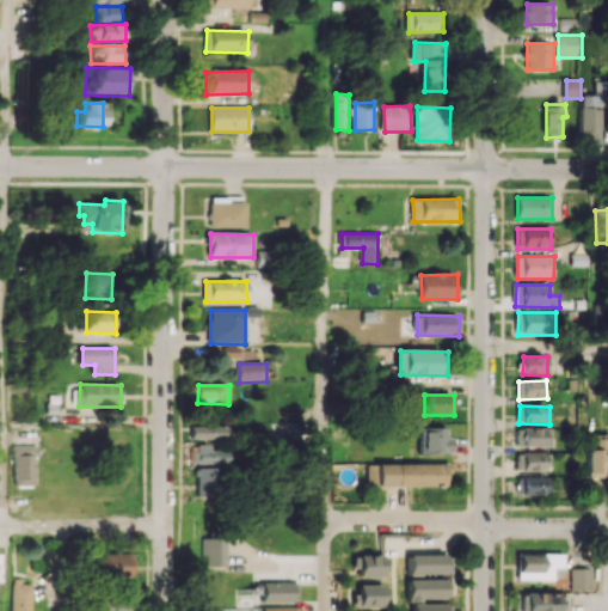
[(195,441),(229,440),(228,426),(195,427),(195,441)]
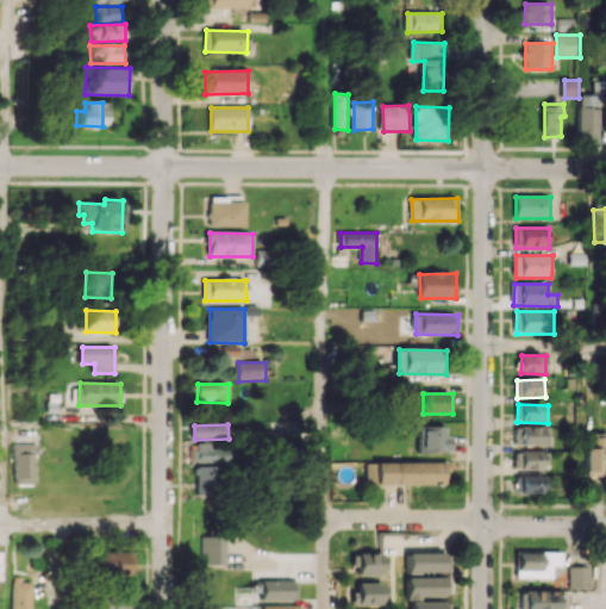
[(423,454),(453,454),(454,437),(448,437),(448,428),(423,427),(423,454)]
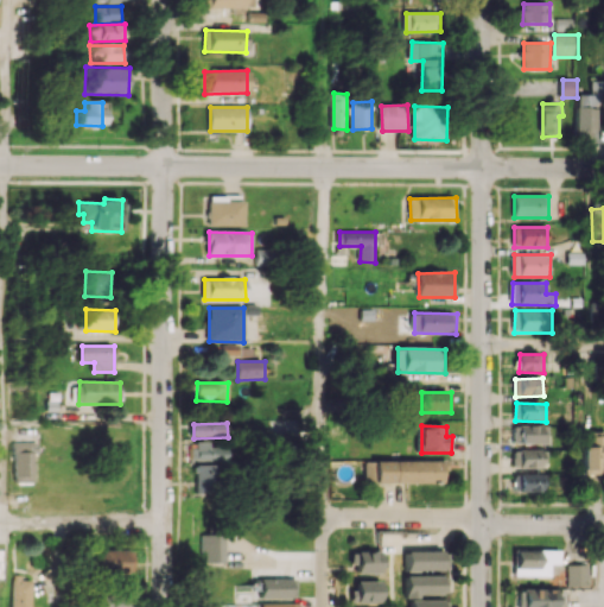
[(550,427),(514,427),(514,444),(550,444),(550,427)]
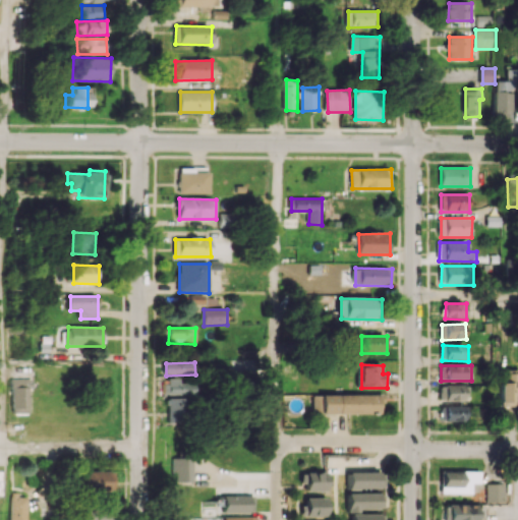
[(503,383),(504,410),(517,409),(517,370),(508,370),(509,383),(503,383)]
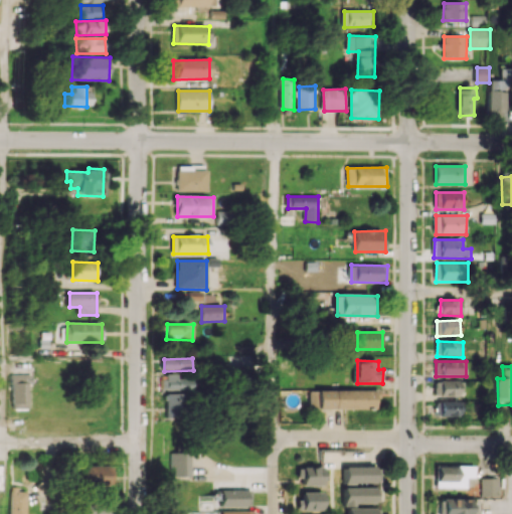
[(179,374),(165,375),(165,390),(192,390),(192,378),(179,378),(179,374)]
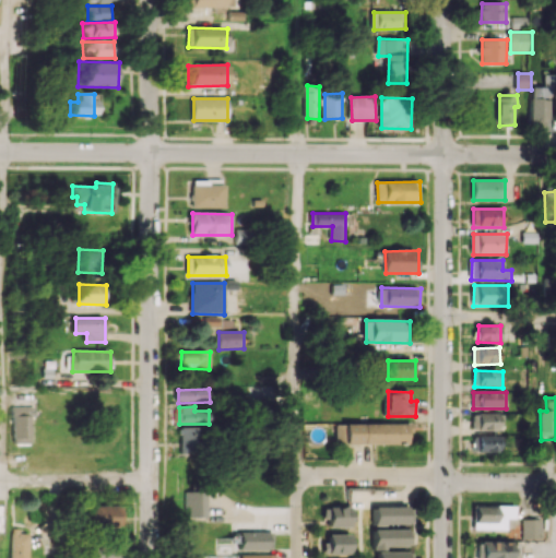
[(33,444),(32,407),(13,407),(14,444),(33,444)]
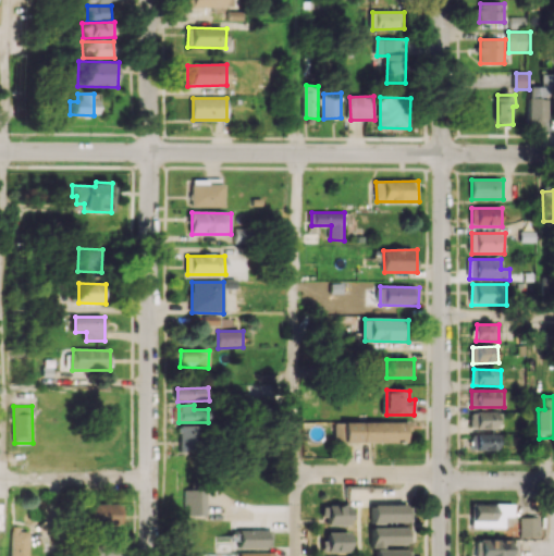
[(502,430),(502,412),(472,412),(472,430),(502,430)]
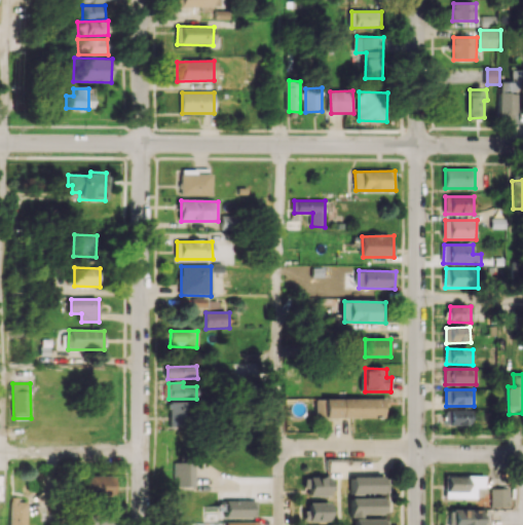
[(318,418),(385,418),(385,399),(318,400),(318,418)]
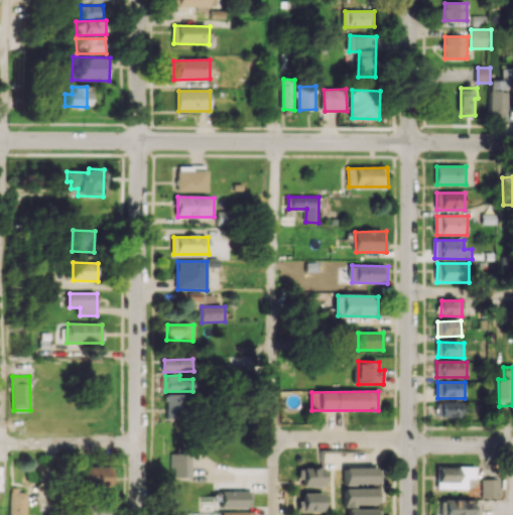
[(167,419),(187,419),(186,395),(167,395),(167,419)]
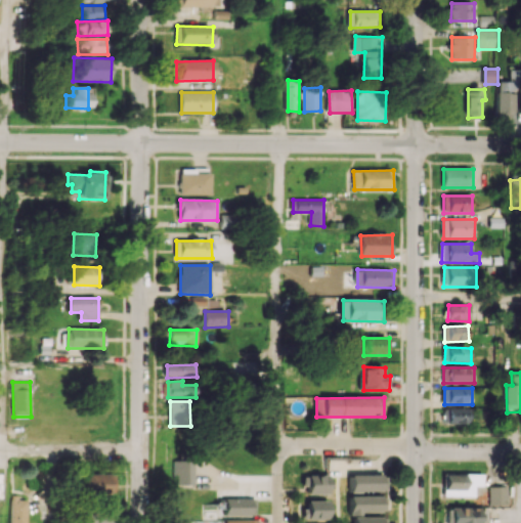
[(445,408),(444,425),(470,426),(471,409),(445,408)]
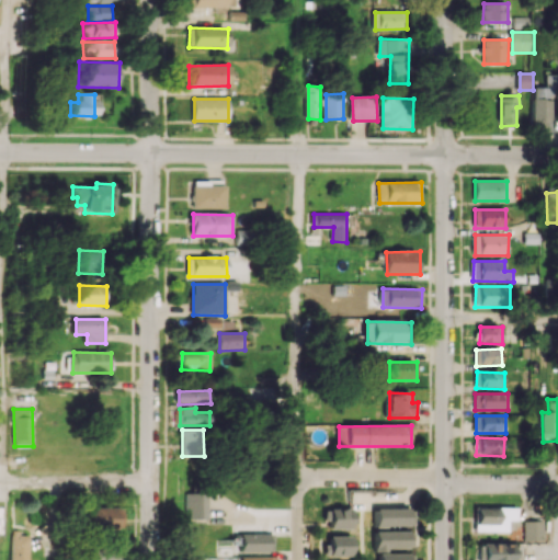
[(189,521),(211,521),(211,493),(189,493),(189,521)]
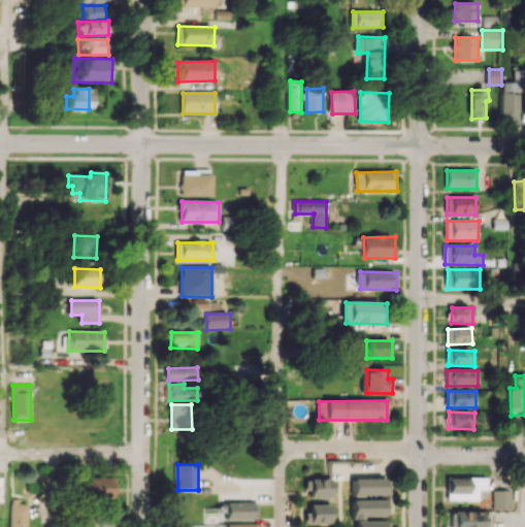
[(119,479),(88,478),(88,497),(118,498),(119,479)]
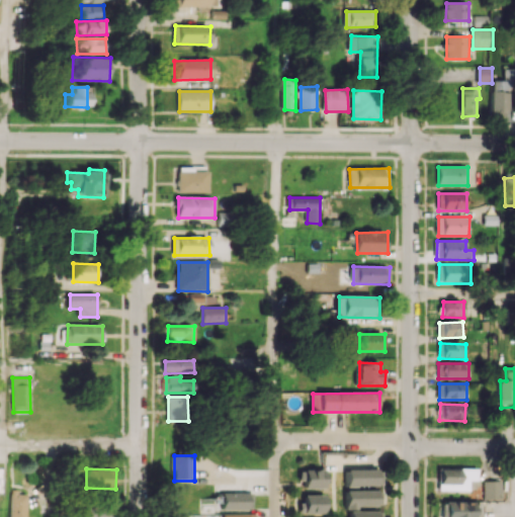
[(305,489),(327,490),(327,471),(301,470),(301,482),(306,482),(305,489)]
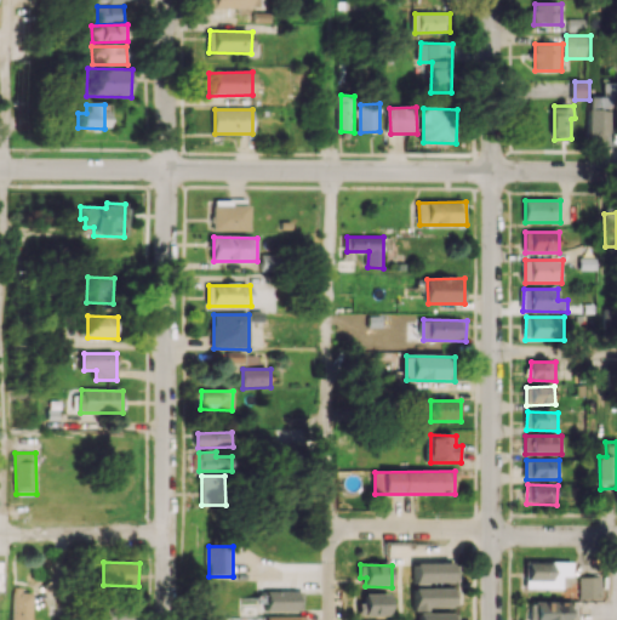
[(416,585),(458,584),(458,564),(415,564),(416,585)]
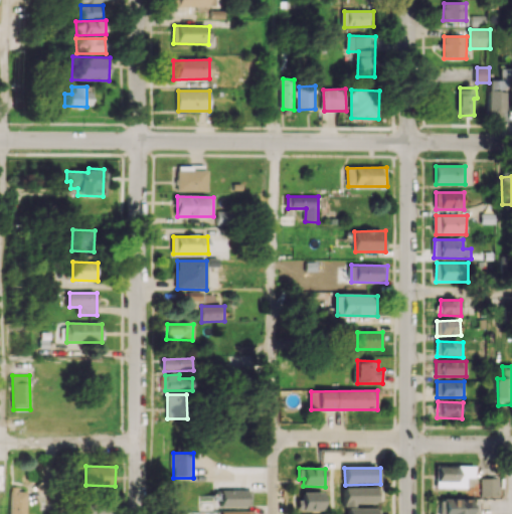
[(501,497),(501,479),(483,479),(483,498),(501,497)]
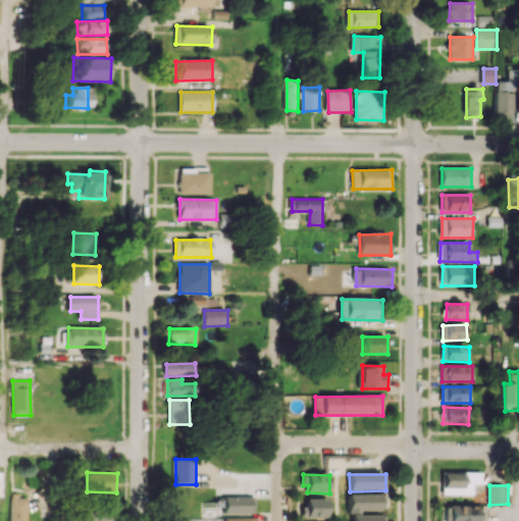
[(349,512),(385,512),(385,495),(349,496),(349,512)]
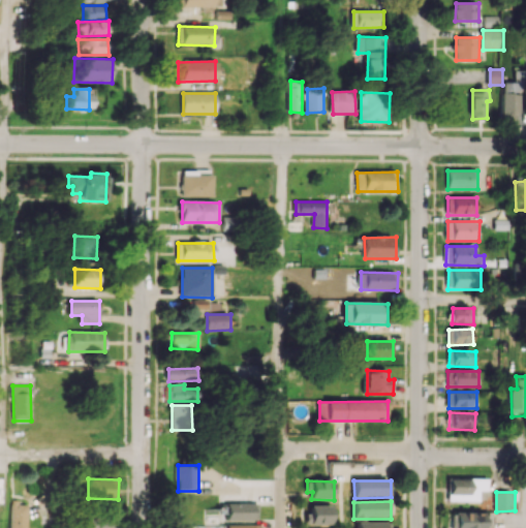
[(13,503),(11,527),(29,527),(30,503),(13,503)]
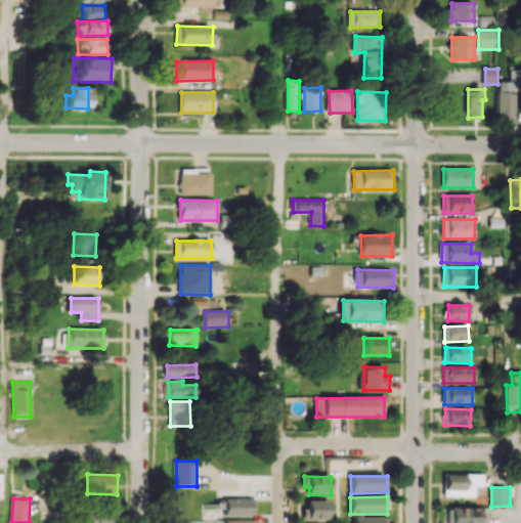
[(253,516),(253,499),(226,499),(226,516),(253,516)]
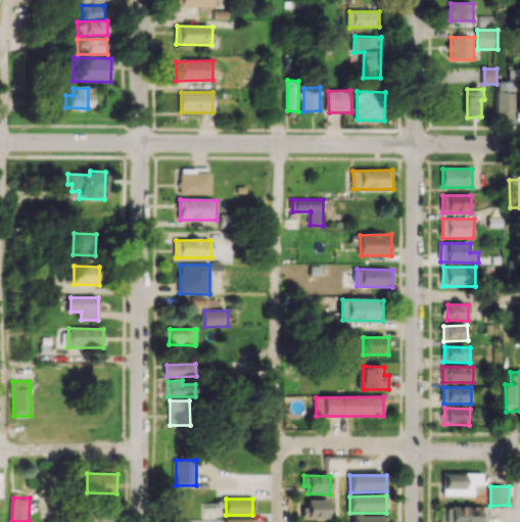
[(305,501),(305,519),(330,519),(330,500),(305,501)]
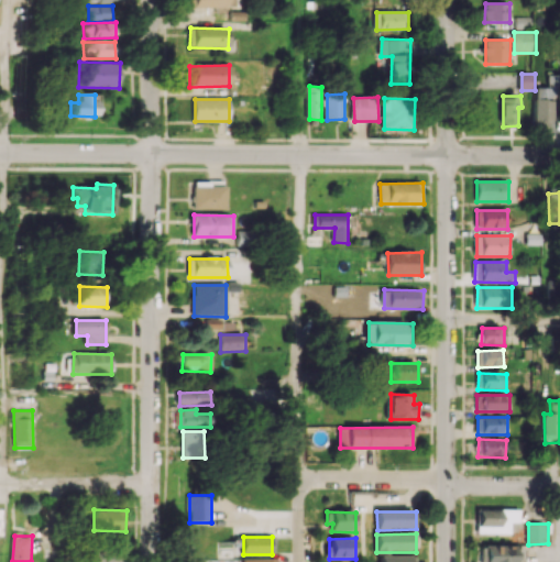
[(516,561),(516,546),(482,548),(482,561),(516,561)]
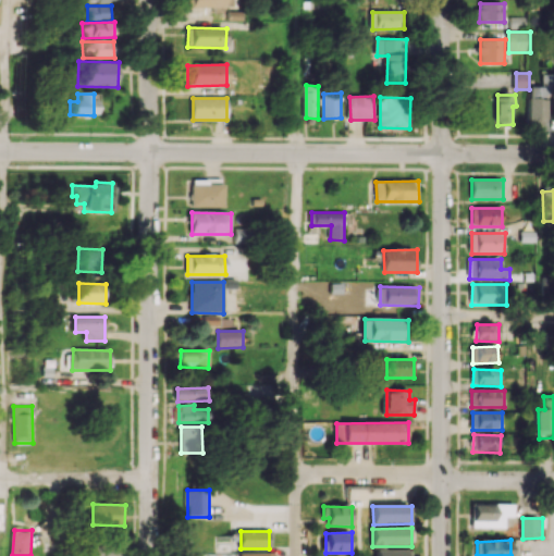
[(122,555),(123,546),(97,545),(96,555),(122,555)]
